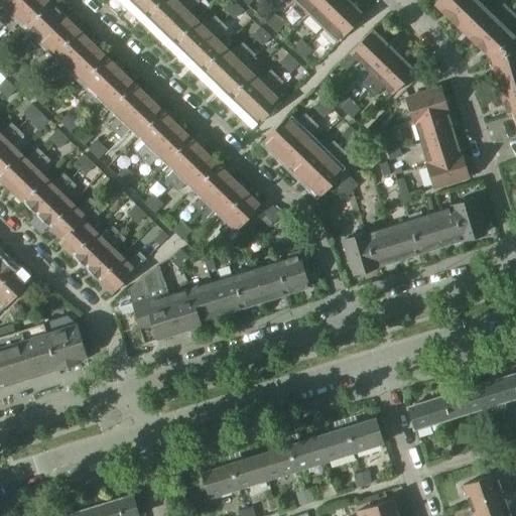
[(26,0),(0,0),(7,7),(0,14),(0,21),(3,24),(26,0)]
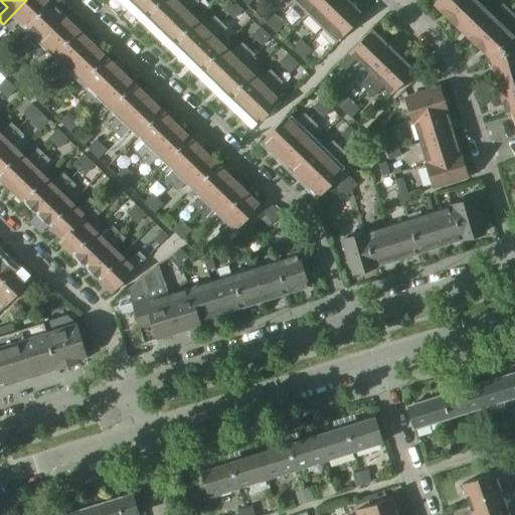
[(46,0),(26,0),(3,24),(9,30),(20,19),(26,25),(49,2),(46,0)]
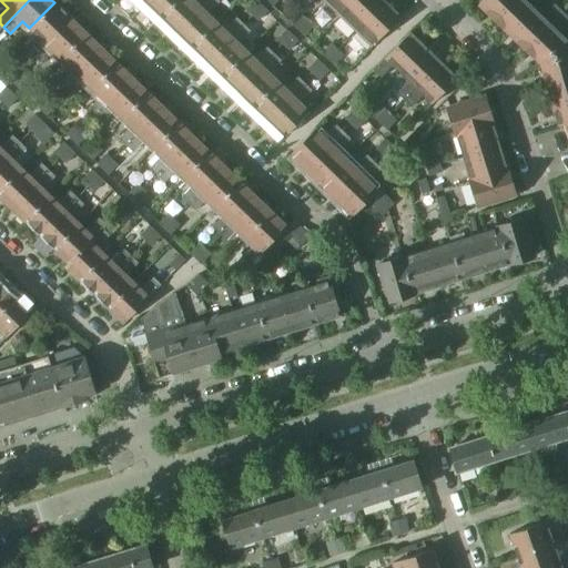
[(146,0),(144,3),(160,18),(176,0),(146,0)]
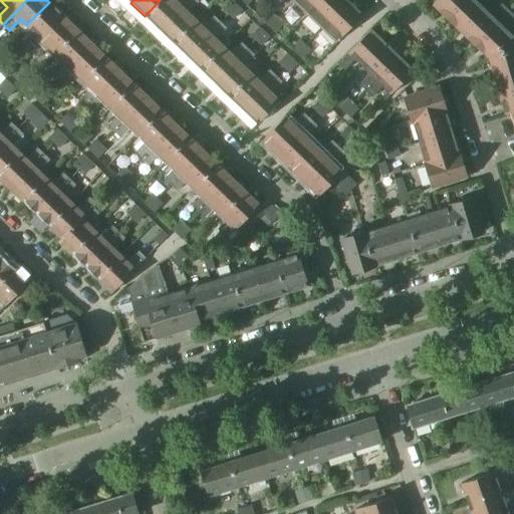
[(174,0),(160,0),(145,16),(159,30),(188,0),(175,0),(174,0)]
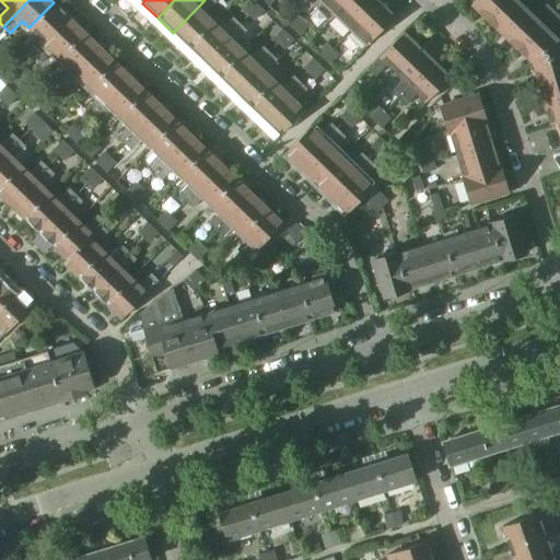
[(214,0),(205,0),(173,33),(188,47),(212,22),(203,14),(216,1),(214,0)]
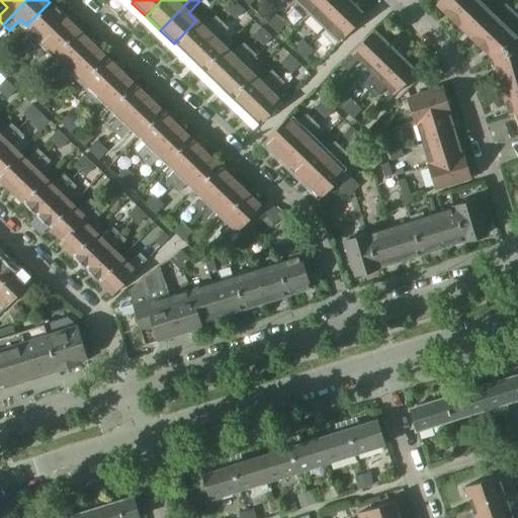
[(232,0),(224,9),(230,14),(239,5),(233,0),(232,0)]
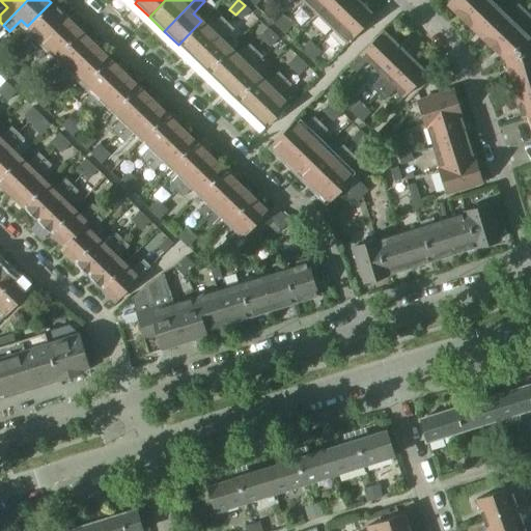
[(305,0),(304,2),(318,16),(333,0),(305,0)]
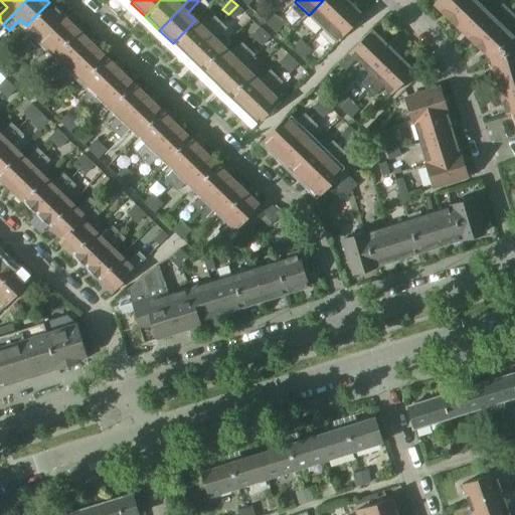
[(347,0),(323,0),(309,15),(323,28),(349,2),(347,0)]
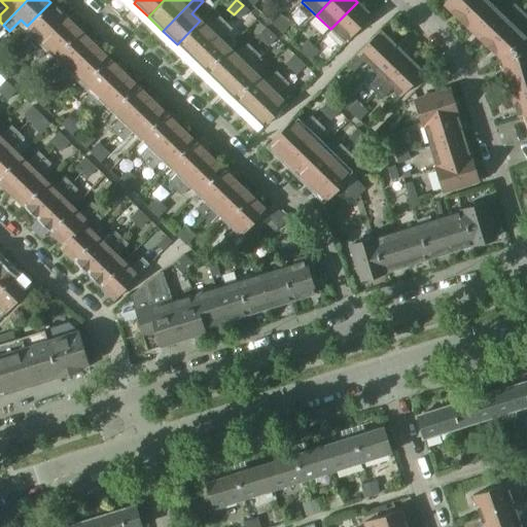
[(447,0),(443,4),(458,19),(476,0),(447,0)]
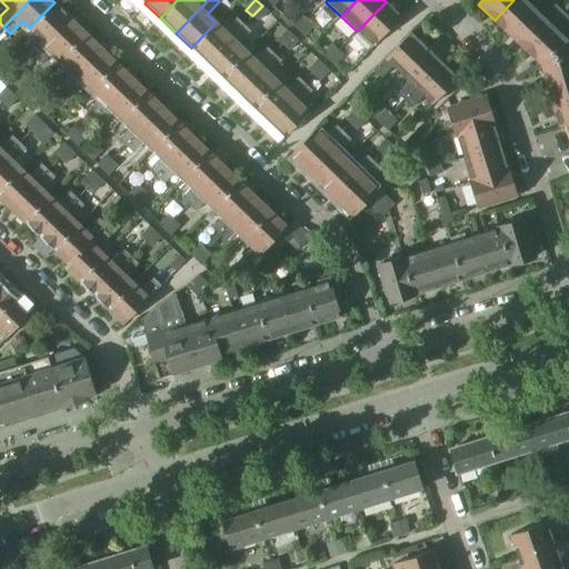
[(513,0),(495,20),(510,35),(535,9),(526,1),(526,0),(513,0)]
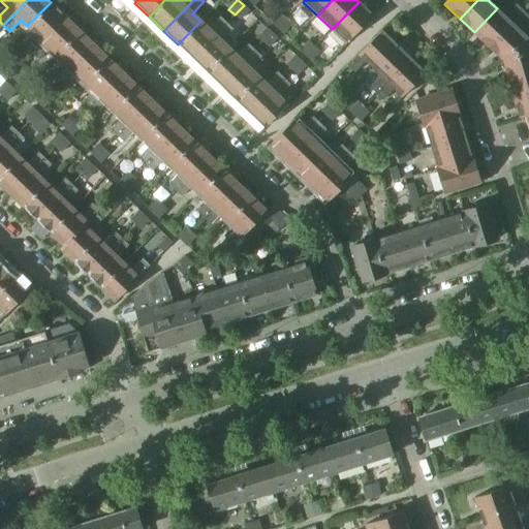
[(51,2),(27,26),(36,35),(30,41),(36,48),(66,18),(51,2)]
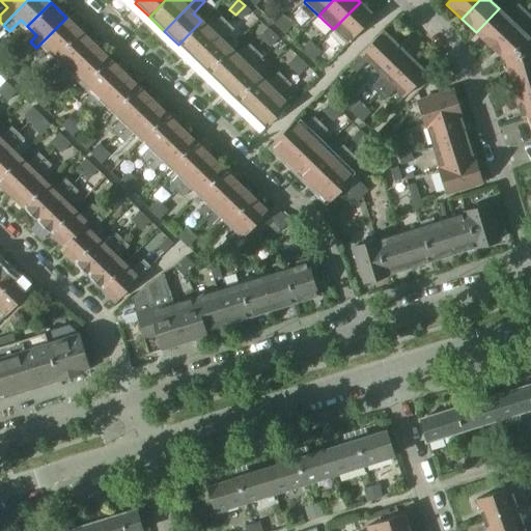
[(360,2),(333,29),(346,44),(374,16),(360,2)]
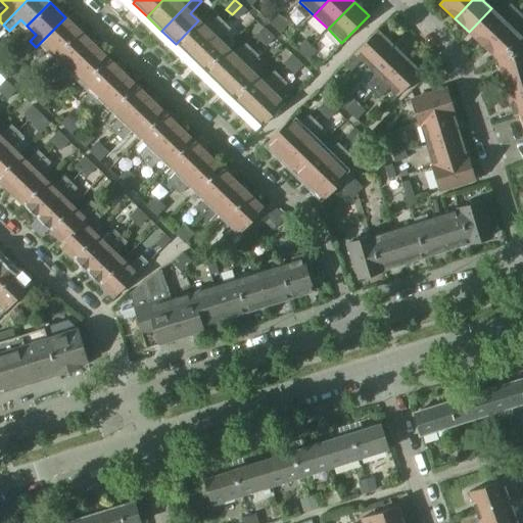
[(491,8),(469,32),(482,45),(516,10),(510,4),(498,15),(491,8)]
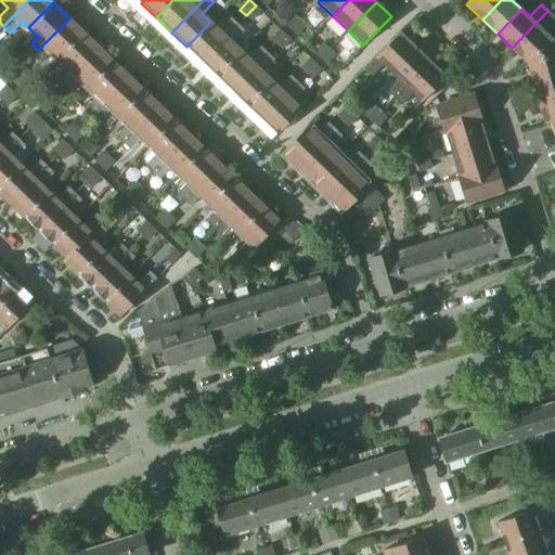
[(256,5),(246,15),(252,21),(260,11),(256,5)]
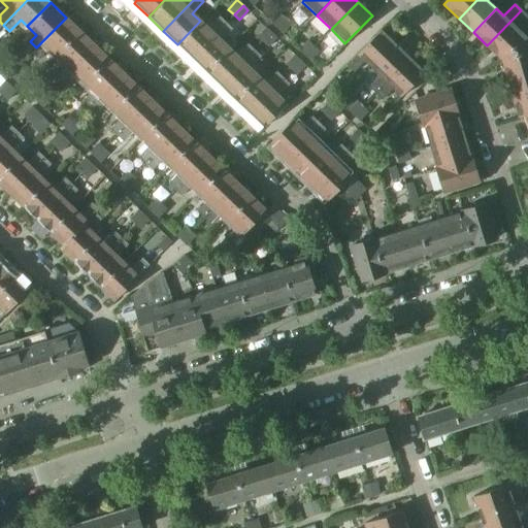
[(521,10),(487,45),(501,60),(527,43),(527,38),(517,28),(527,17),(521,10)]
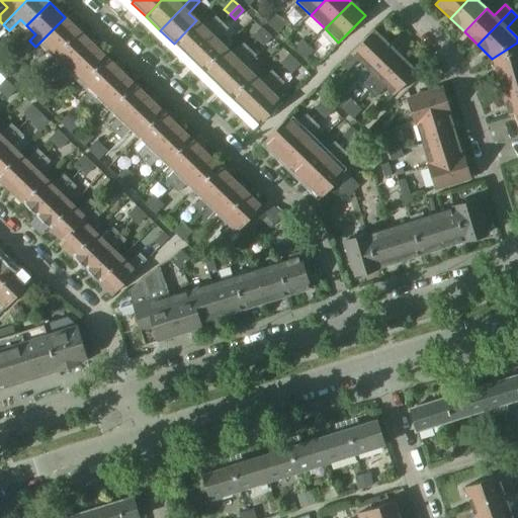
[(266,22),(271,27),(279,19),(274,14),(266,22)]
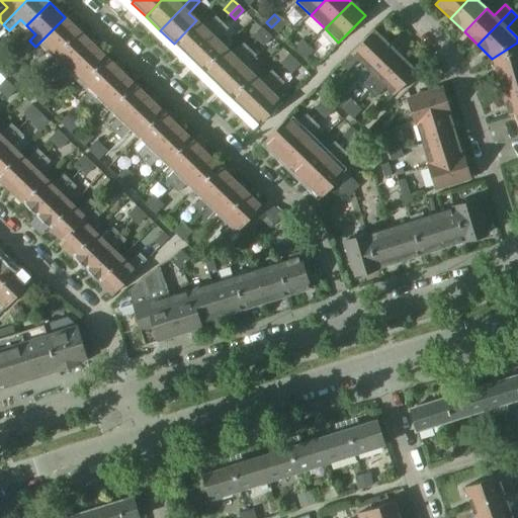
[(196,20),(174,44),(188,58),(222,22),(214,16),(203,27),(196,20)]
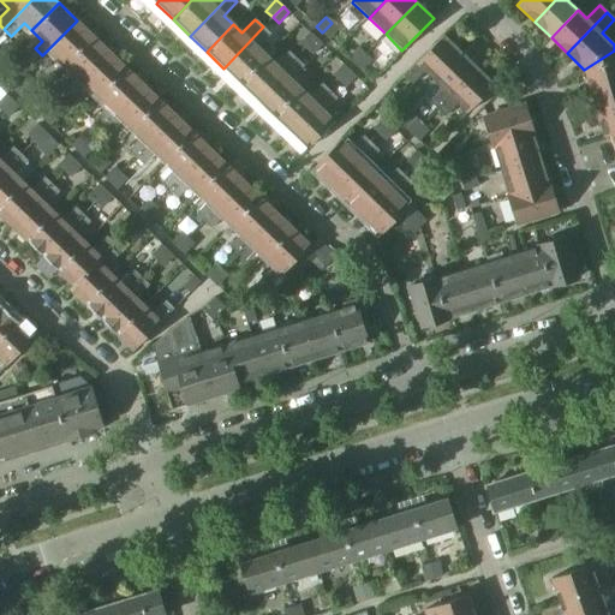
[(42,55),(36,61),(43,69),(57,55),(66,64),(94,36),(77,21),(42,55)]
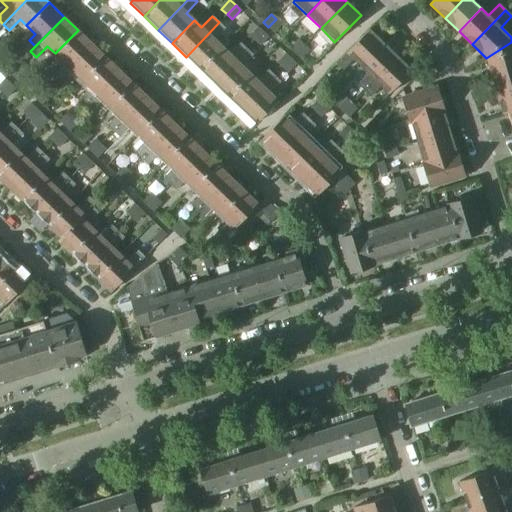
[(276,19),(268,27),(273,32),(282,24),(276,19)]
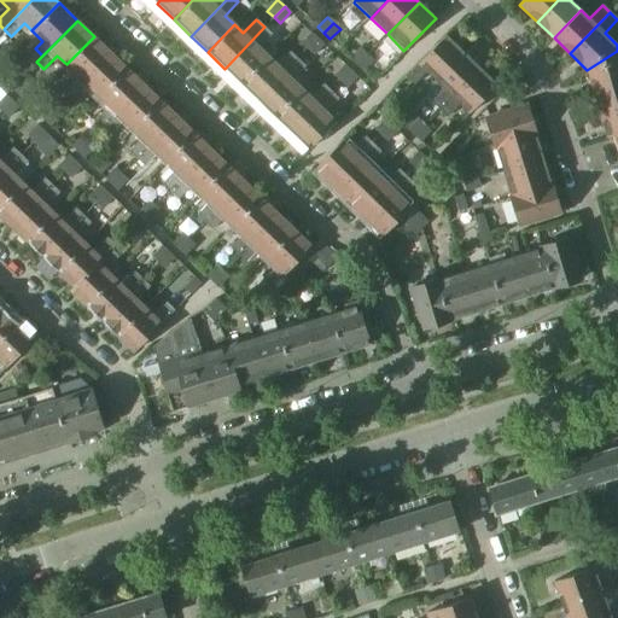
[(264,27),(225,69),(242,85),(268,58),(258,47),(272,34),(264,27)]
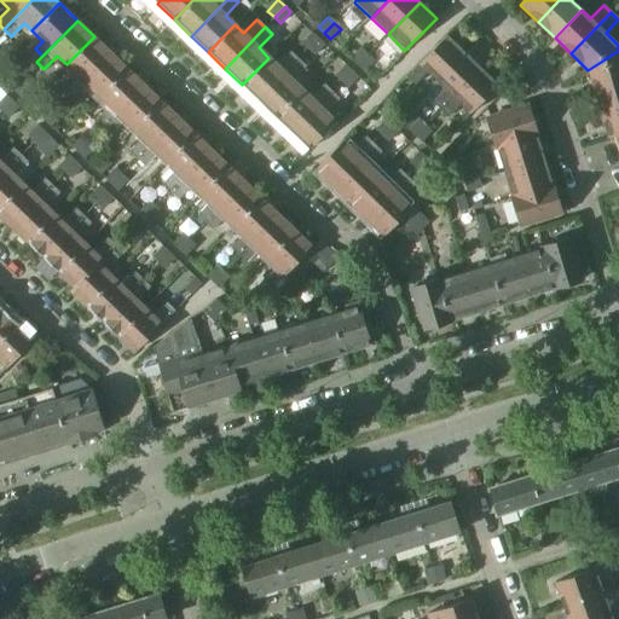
[(312,33),(301,42),(308,50),(318,39),(312,33)]
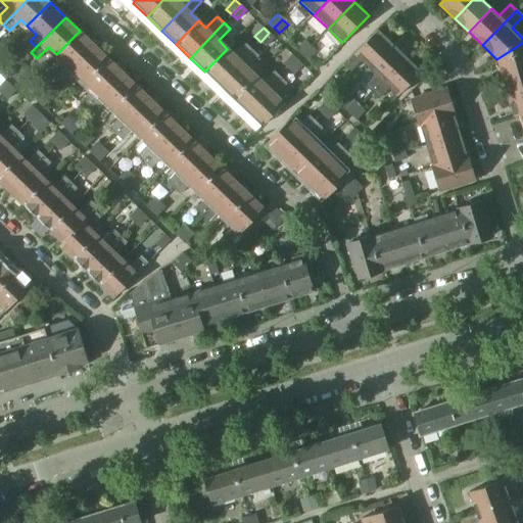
[(361,60),(369,67),(391,44),(377,30),(343,64),(350,72),(361,60)]
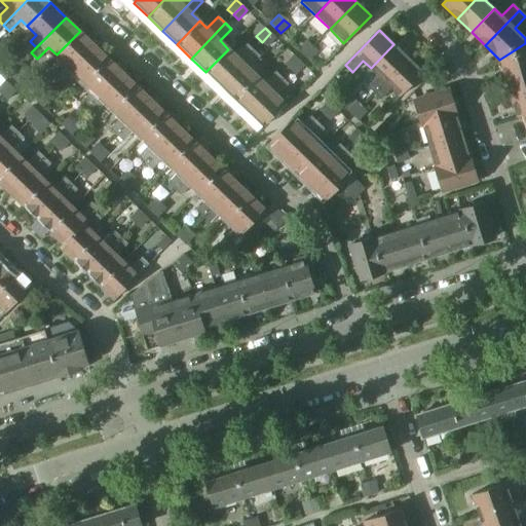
[(80,31),(57,54),(64,62),(52,74),(60,80),(95,45),(80,31)]
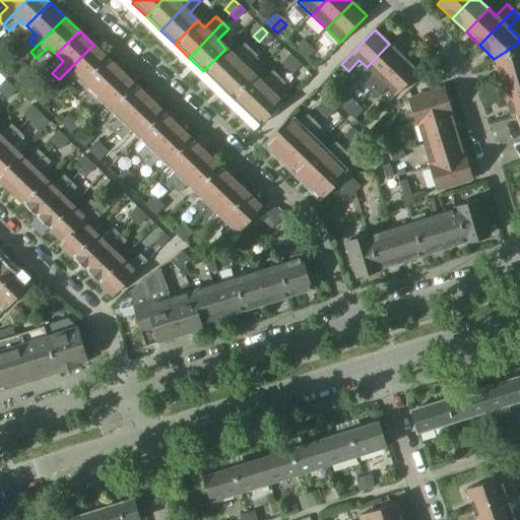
[(267,33),(259,42),(264,47),(272,38),(267,33)]
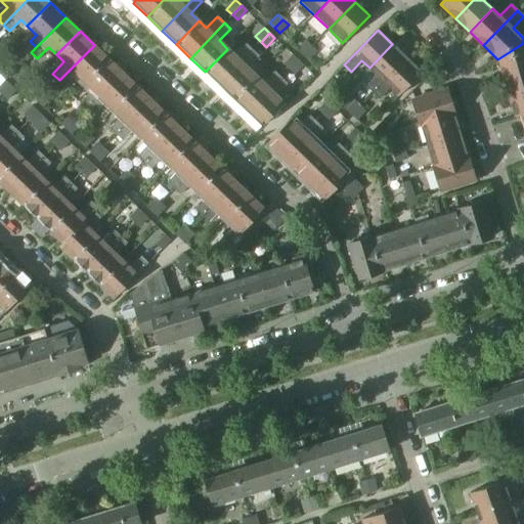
[(297,50),(303,55),(311,47),(305,41),(297,50)]
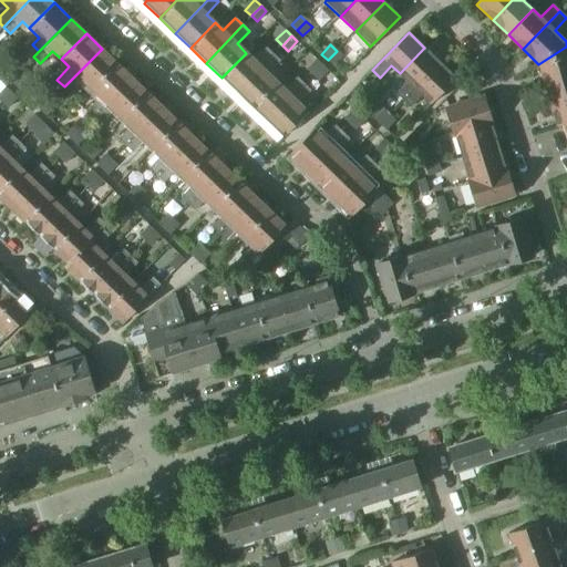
[(246,53),(222,78),(236,92),(274,54),(266,47),(254,60),(246,53)]
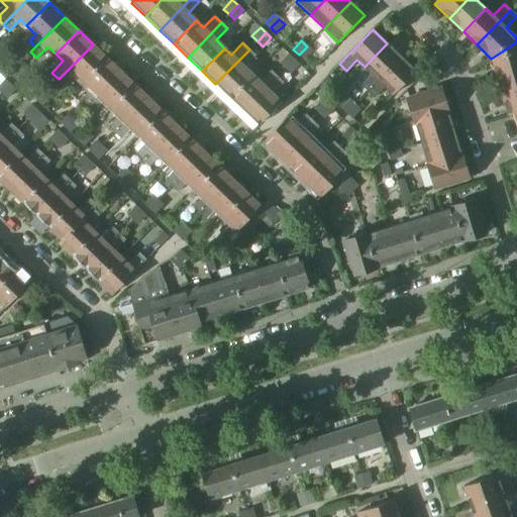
[(516,42),(491,59),(497,77),(516,71),(516,42)]
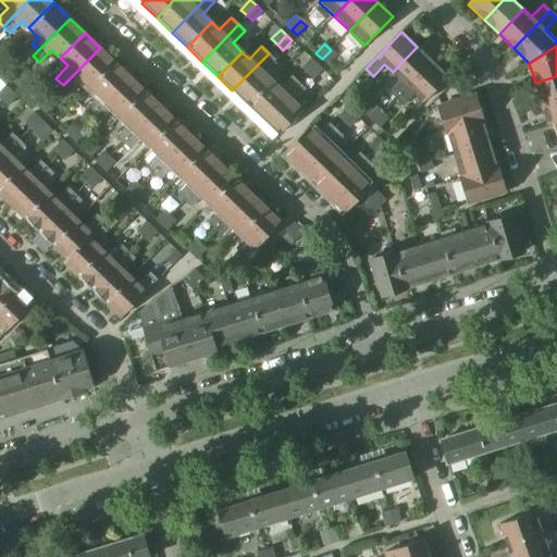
[(432,62),(417,47),(393,72),(400,79),(388,91),(396,99),(432,62)]
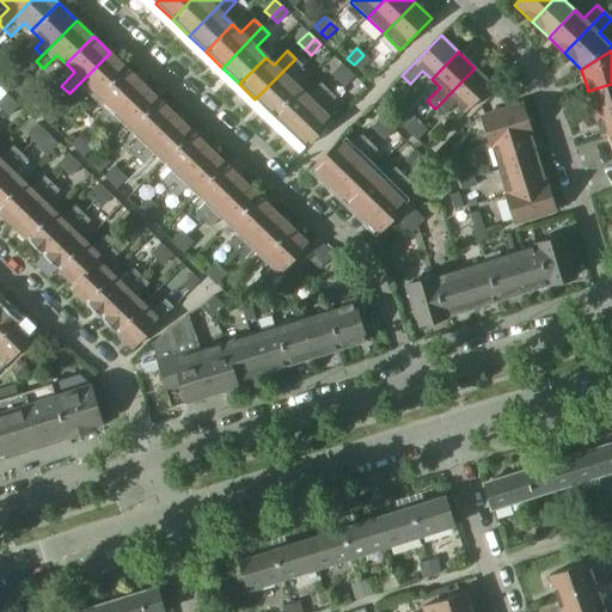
[(110,53),(69,93),(77,101),(90,86),(99,96),(126,68),(110,53)]
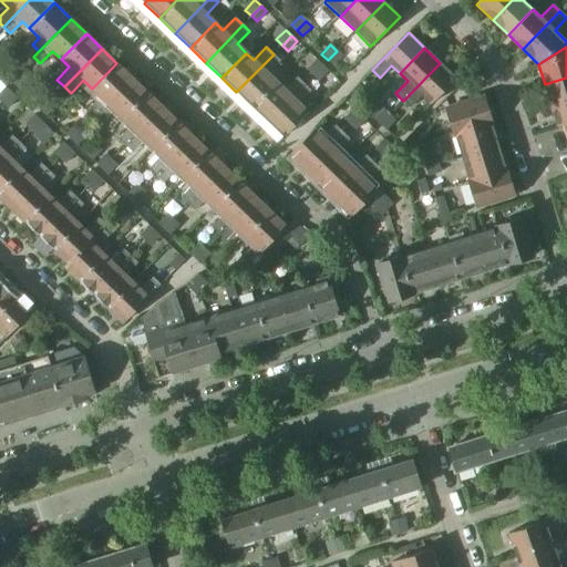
[(337,51),(328,60),(332,65),(342,55),(337,51)]
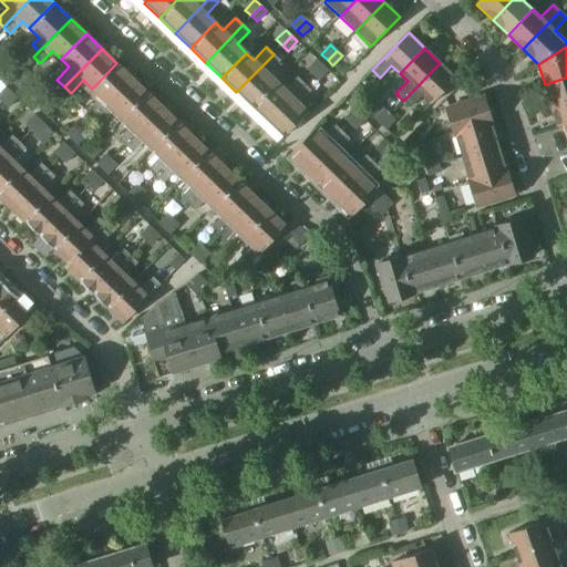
[(274,54),(236,92),(251,107),(277,82),(268,73),(280,61),(274,54)]
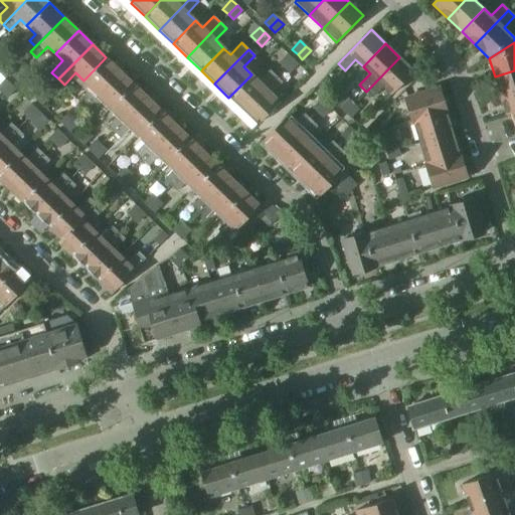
[(287,54),(279,62),(284,68),(293,59),(287,54)]
